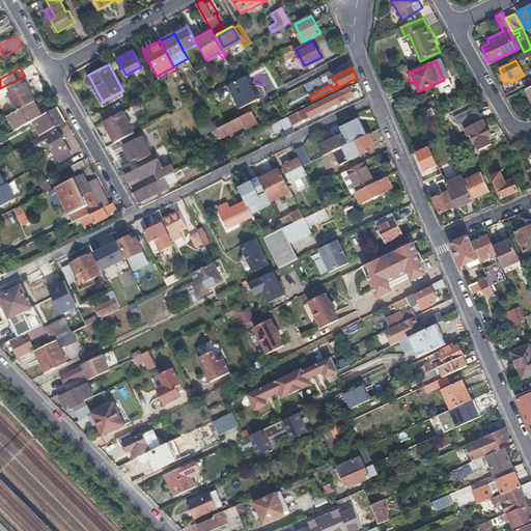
[(246,76),(227,85),(239,108),(257,99),(246,76)]
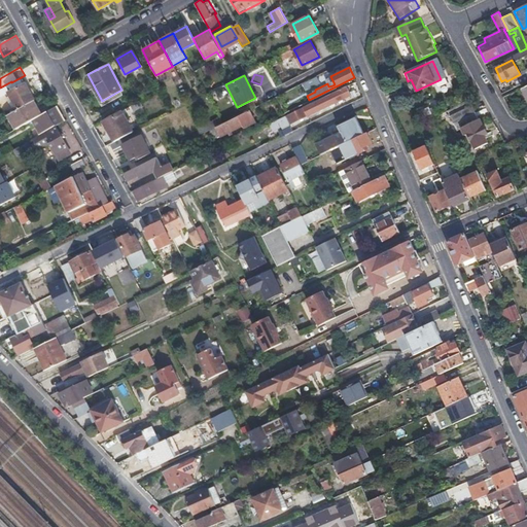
[(319,82),(316,75),(302,82),(306,90),(319,82)]
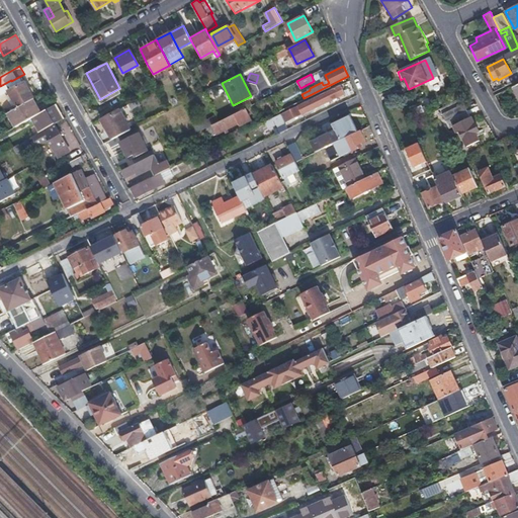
[(12,109),(32,98),(33,97),(24,82),(8,91),(10,93),(15,103),(11,106),(10,106),(12,109)]
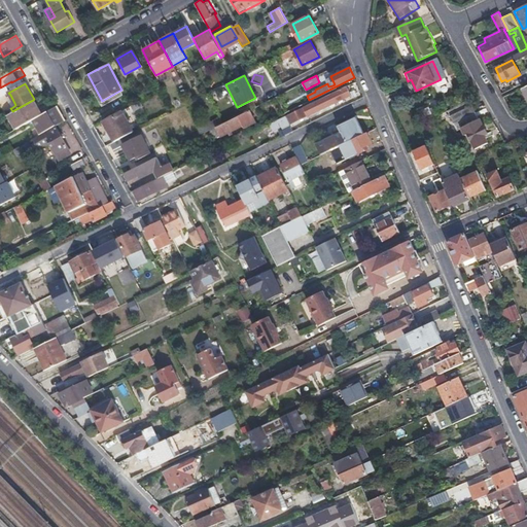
[(304,107),(307,115),(351,95),(347,85),(304,107)]
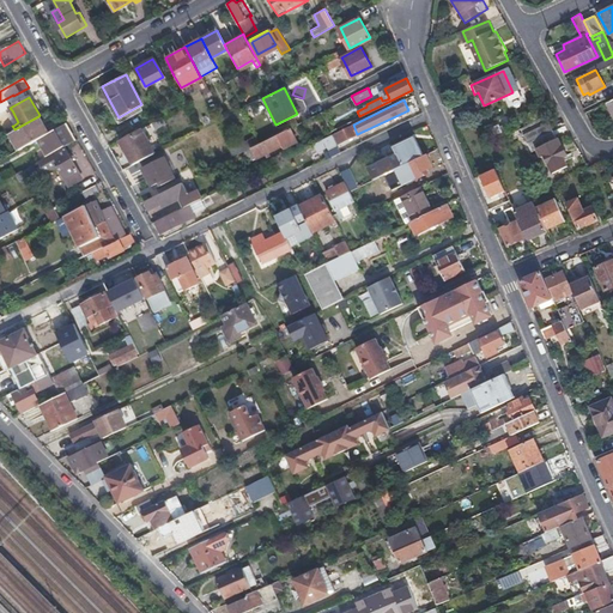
[(6,113),(13,126),(18,122),(12,110),(6,113)]
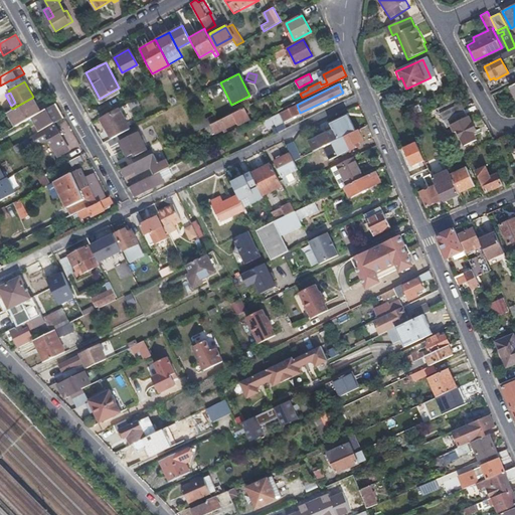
[(476,130),(459,97),(426,111),(428,117),(437,114),(445,128),(450,125),(459,141),(462,140),(464,145),(476,139),(473,133),(476,130)]
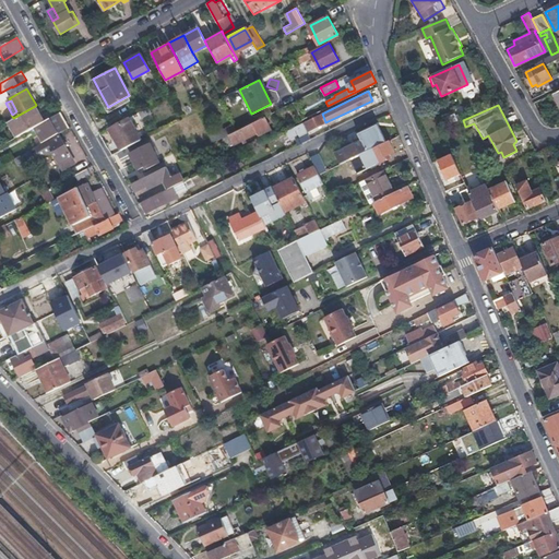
[(13,118),(9,120),(16,135),(33,127),(44,121),(35,106),(13,118)]
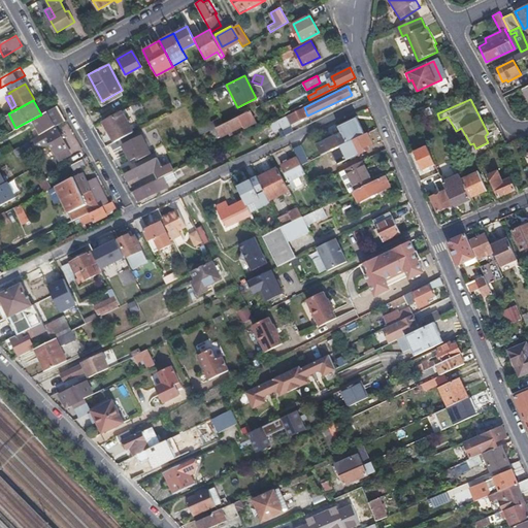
[(139,101),(137,102),(130,105),(133,110),(141,106),(139,101)]
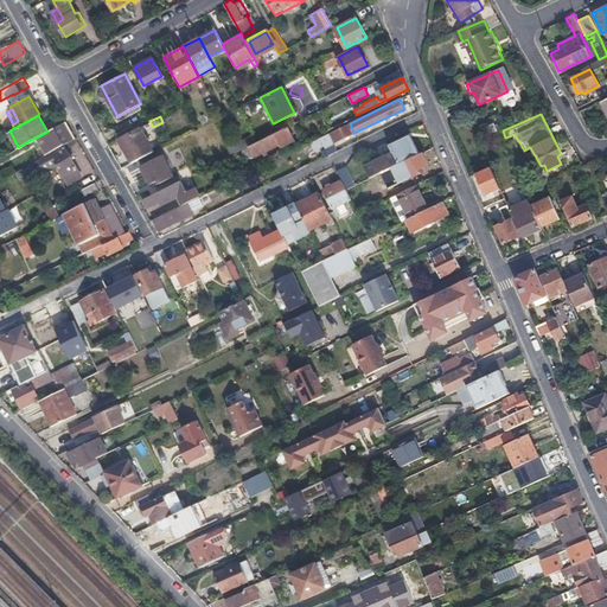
[(64,144),(76,138),(66,121),(48,132),(36,138),(45,154),(50,152),(50,151),(64,144)]
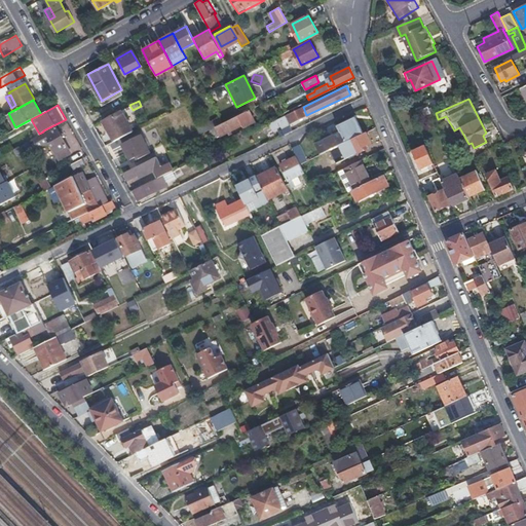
[(285,125),(306,115),(303,107),(280,118),(285,125)]
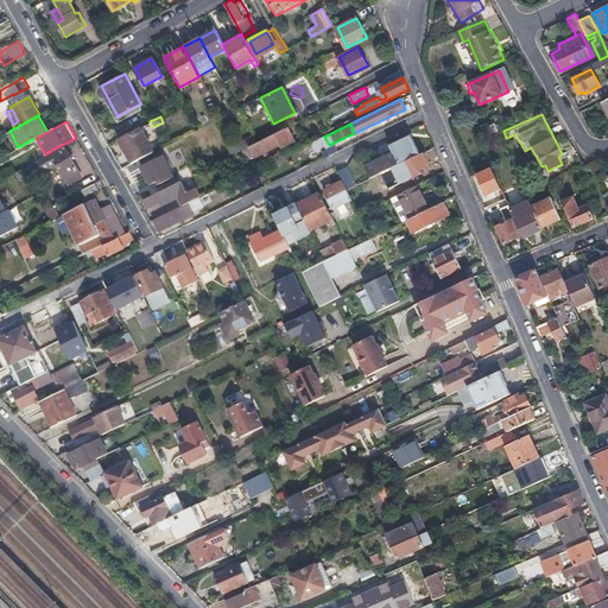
[(295,140),(289,126),(255,143),(249,146),(255,154),(257,157),(264,153),(268,151),(280,145),(282,146),(295,140)]
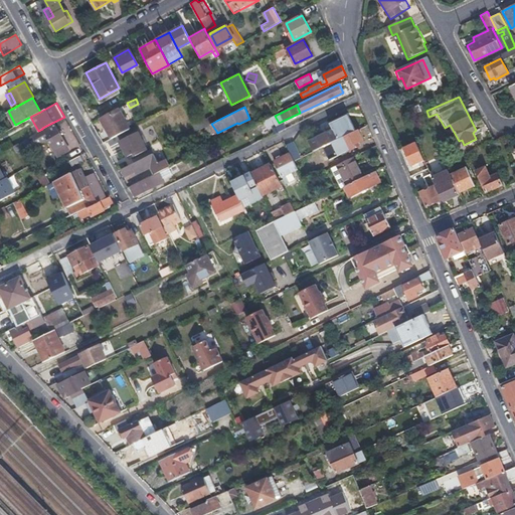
[(109,134),(112,139),(129,130),(123,119),(125,118),(118,108),(100,118),(106,129),(109,127),(112,132),(109,134)]
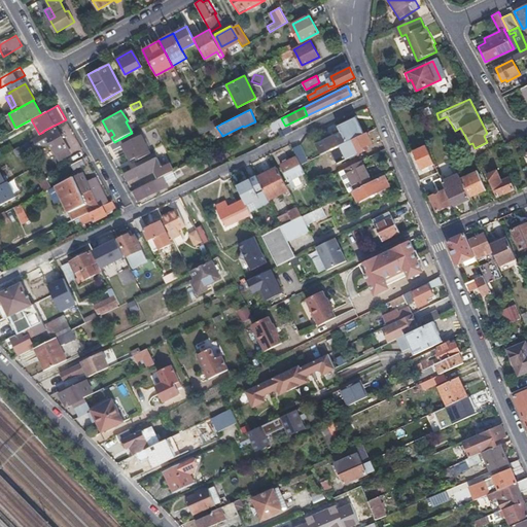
[(202,127),(205,132),(211,129),(216,127),(221,124),(218,117),(202,127)]
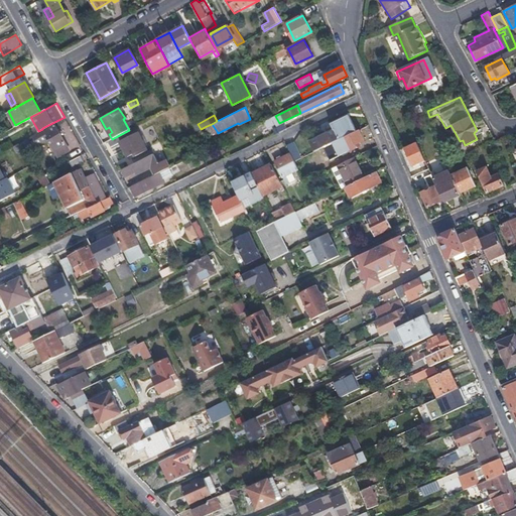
[(311,140),(316,150),(343,137),(356,130),(348,115),(331,123),(332,126),(334,129),(329,131),(311,140)]
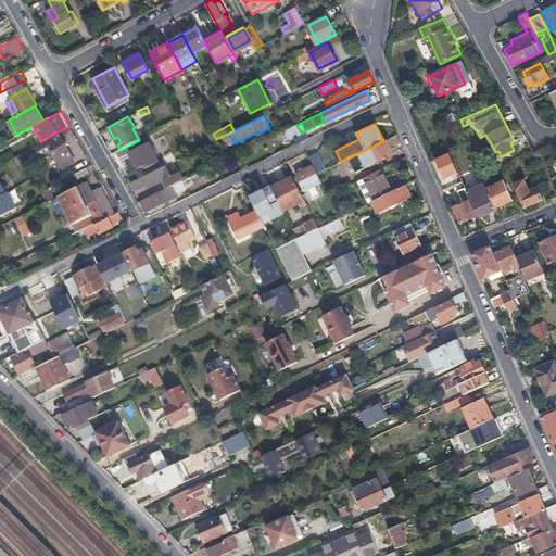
[(289,128),(282,133),(287,140),(301,133),(297,125),(289,128)]
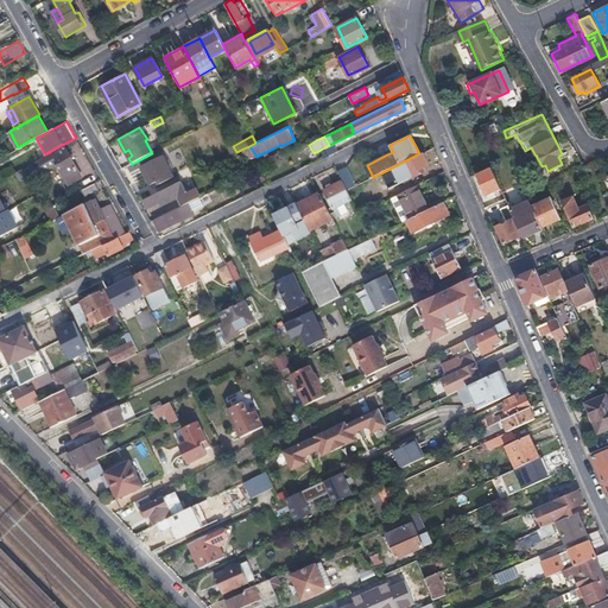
[(50,151),(50,152),(39,159),(44,168),(55,162),(68,182),(81,175),(64,144),(50,151)]
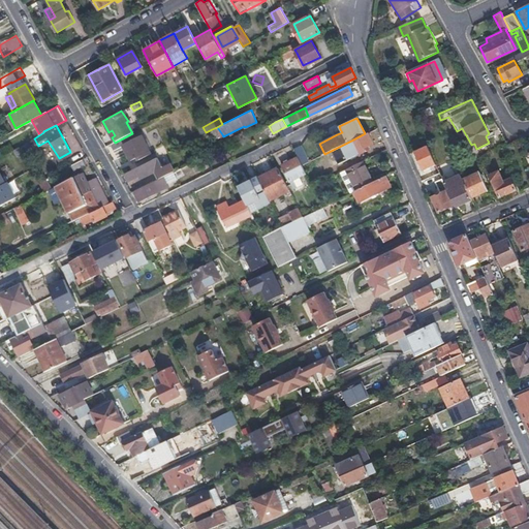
[(217,127),(212,129),(217,137),(222,134),(217,127)]
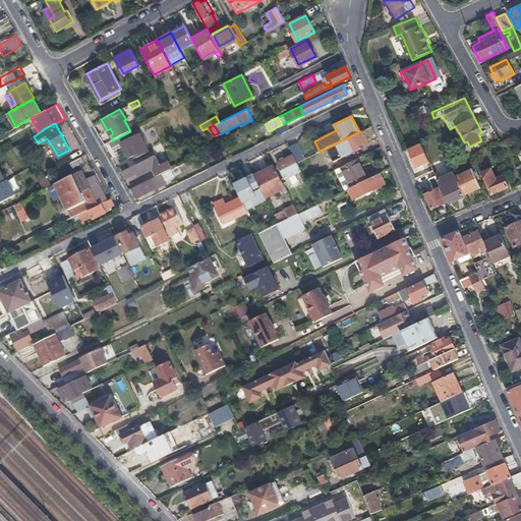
[(279,128),(282,133),(288,129),(286,125),(279,128)]
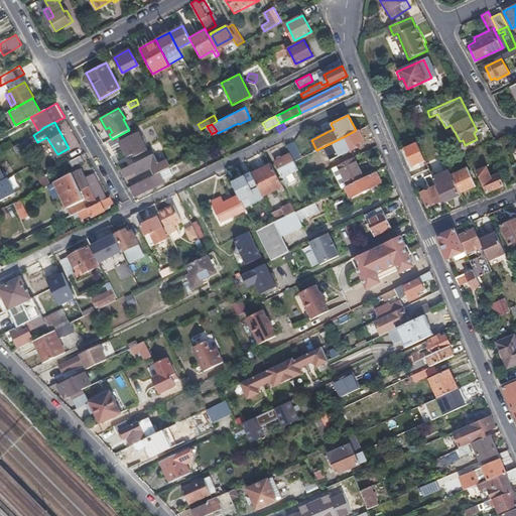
[(13,145),(18,142),(10,128),(5,131),(13,145)]
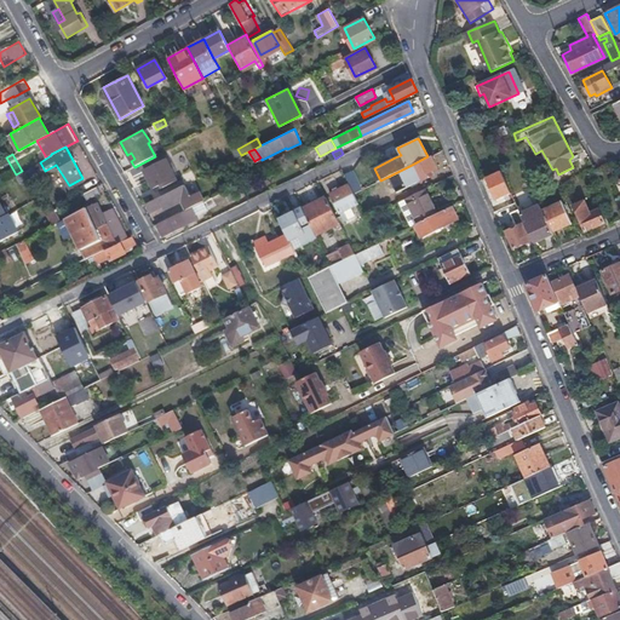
[(437,167),(430,155),(428,156),(412,165),(413,171),(409,173),(414,182),(418,181),(429,176),(428,172),(437,167)]
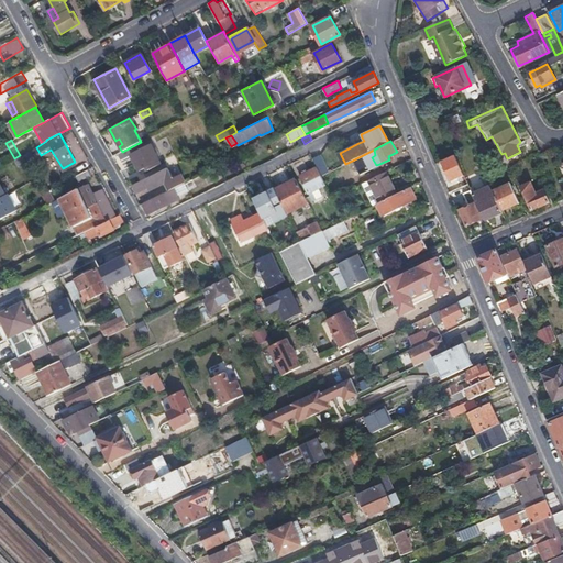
[(140,170),(158,159),(150,144),(131,154),(140,170)]
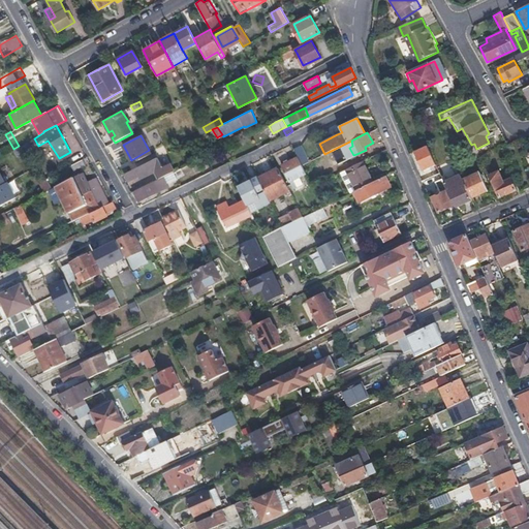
[(20,146),(23,152),(32,147),(29,141),(20,146)]
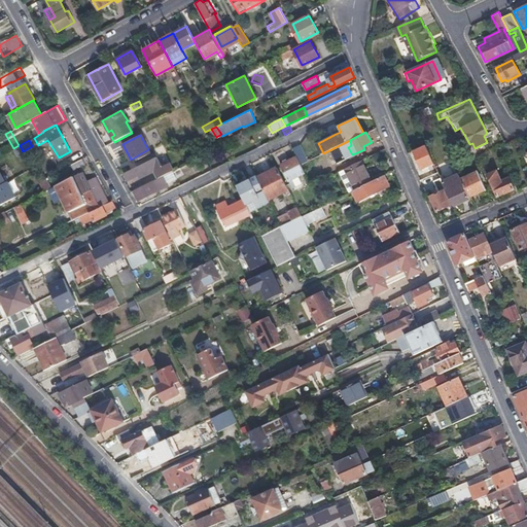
[(432,166),(434,164),(425,144),(413,150),(422,169),(426,168),(427,171),(433,169),(432,166)]
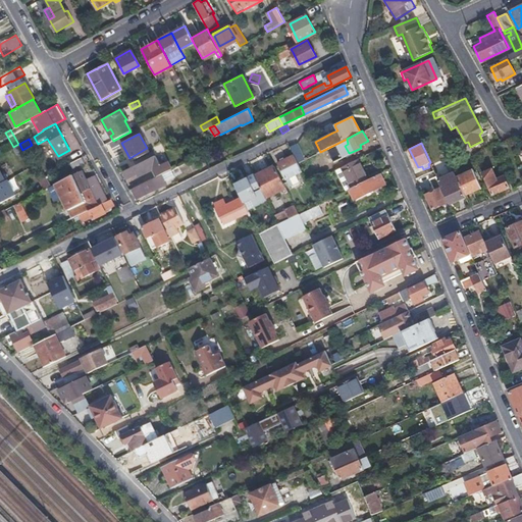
[(298,144),(290,148),(294,156),(297,160),(304,157),(298,144)]
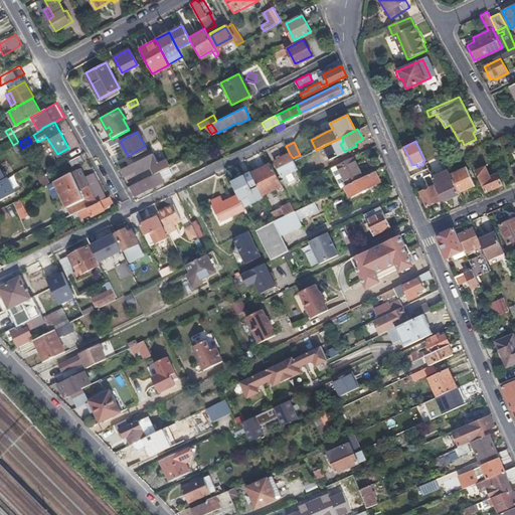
[(80,154),(69,160),(72,165),(82,160),(80,154)]
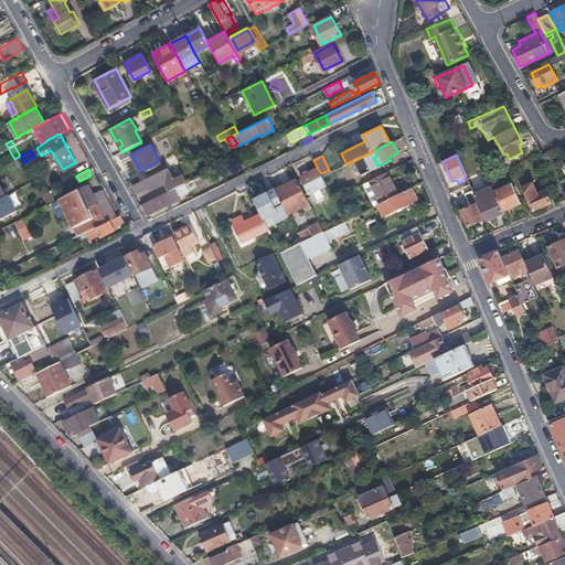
[(168,169),(135,185),(138,194),(149,189),(151,191),(169,182),(167,178),(171,176),(168,169)]
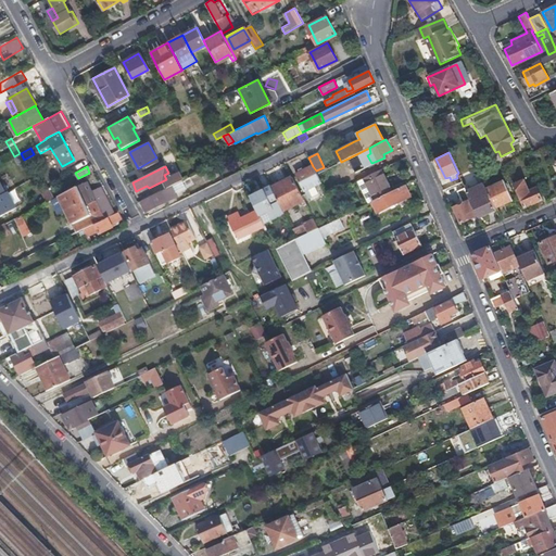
[(310,190),(321,184),(317,174),(316,171),(313,166),(297,174),(307,194),(311,192),(310,190)]
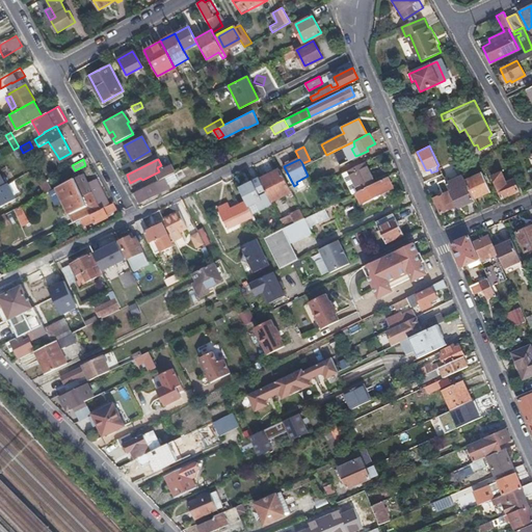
[(375,182),(365,161),(348,169),(352,178),(356,186),(358,190),(375,182)]
